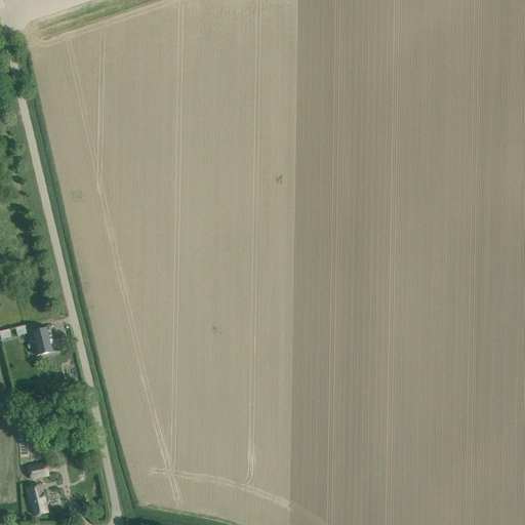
[(14,326),(15,335),(26,334),(26,326),(14,326)]
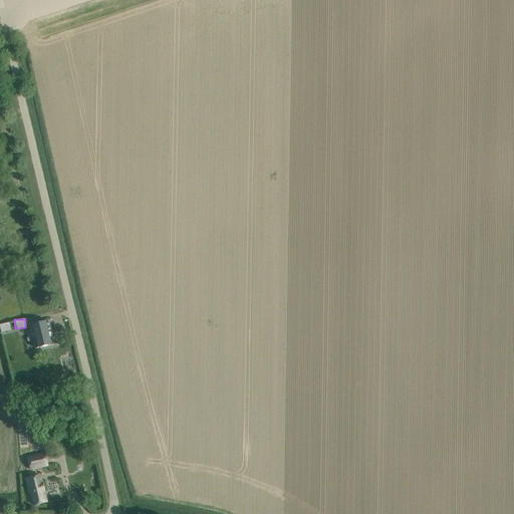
[(48,321),(31,326),(36,348),(54,343),(48,321)]
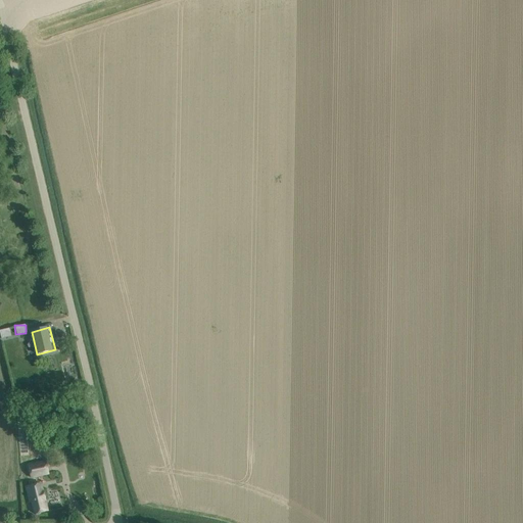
[(0,336),(1,339),(10,336),(8,328),(0,330),(0,336)]
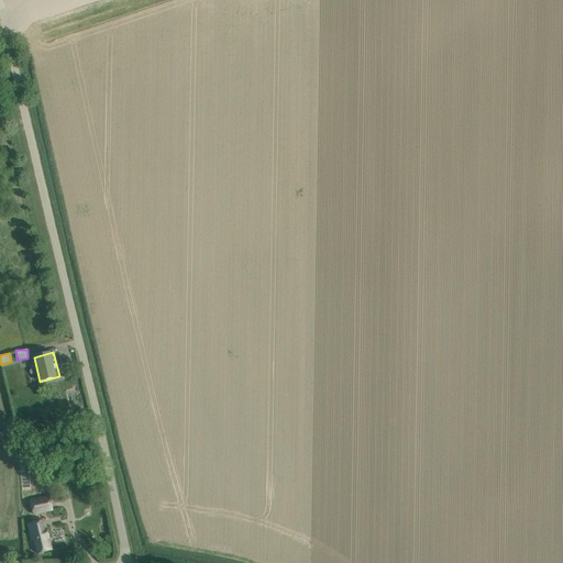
[(42,451),(36,452),(37,457),(44,456),(45,465),(54,463),(52,455),(58,453),(56,448),(50,449),(47,441),(40,443),(42,451)]
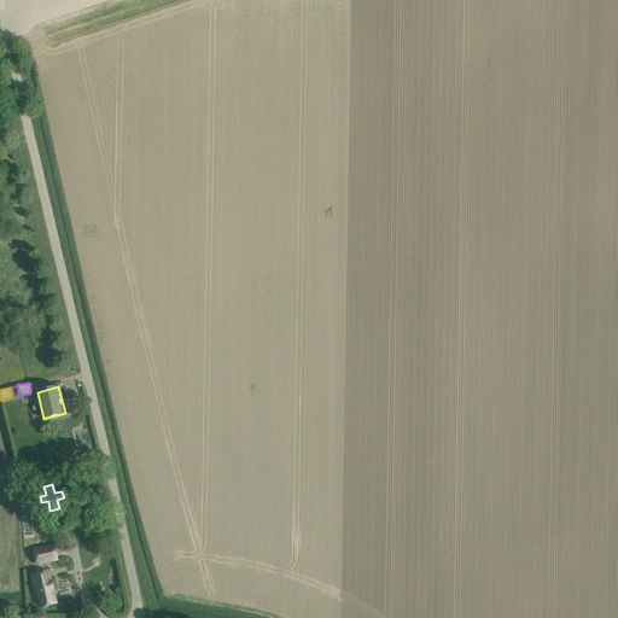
[(76,511),(66,513),(69,525),(79,523),(76,511)]
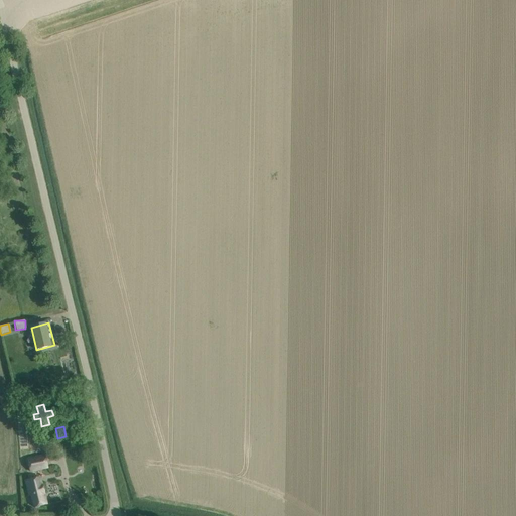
[(29,459),(28,459),(31,472),(38,470),(48,468),(45,455),(44,456),(29,459)]
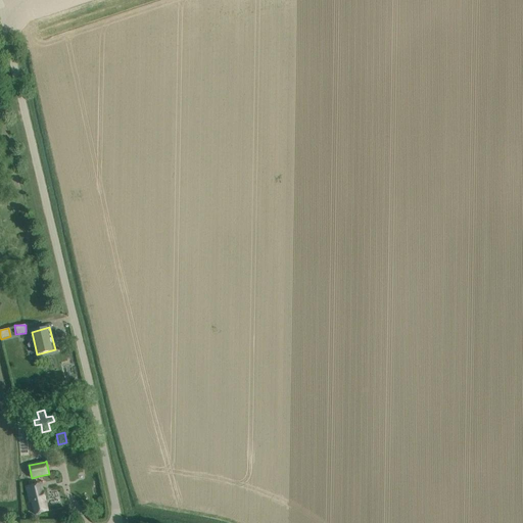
[(35,514),(48,511),(42,483),(27,487),(30,502),(32,502),(35,514)]
